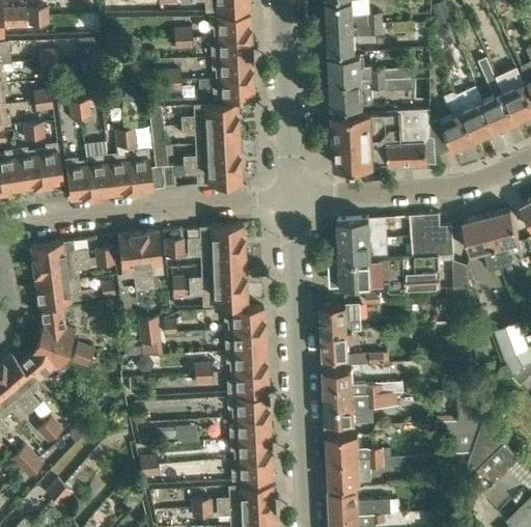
[(0,0),(0,18),(25,18),(24,8),(1,9),(0,0)]
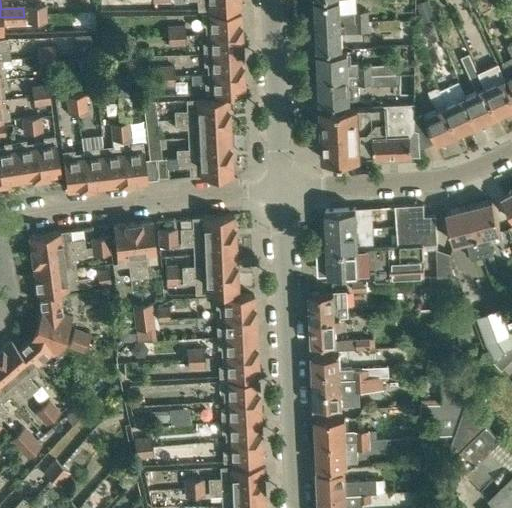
[(239,10),(238,0),(184,0),(184,2),(198,1),(199,12),(208,12),(239,10)]
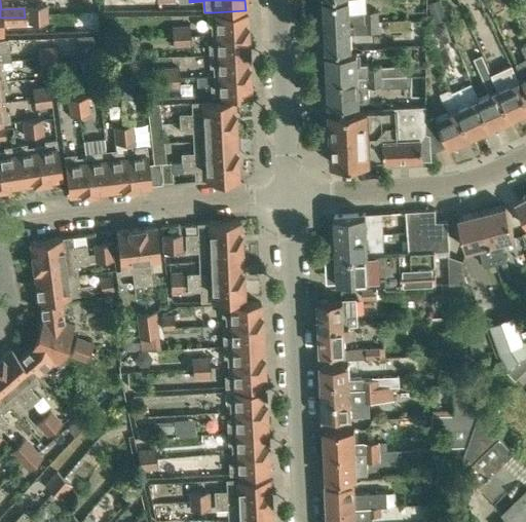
[(324,2),(325,28),(379,26),(378,15),(348,16),(348,1),(324,2)]
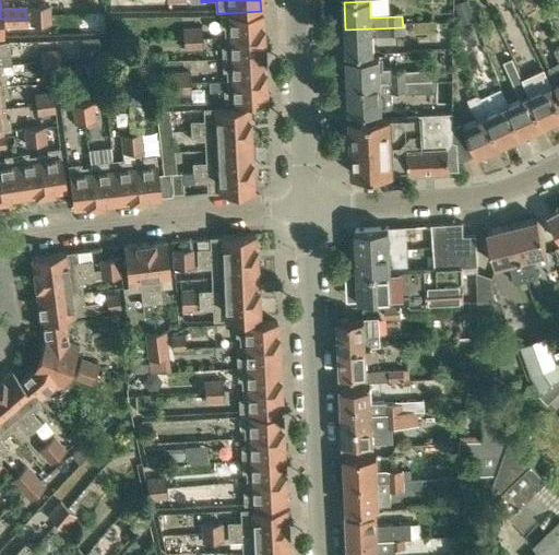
[(467,2),(454,8),(462,28),(475,24),(467,2)]
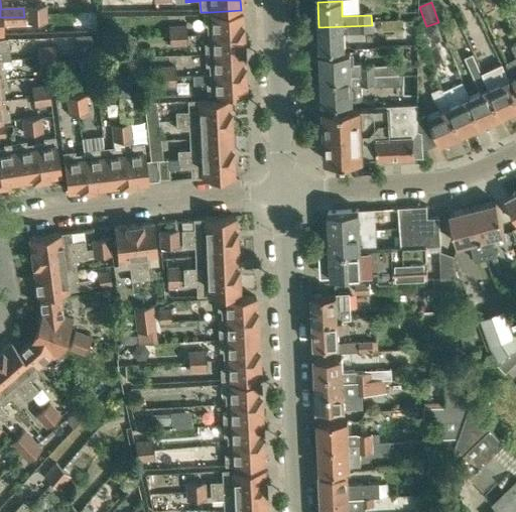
[(26,17),(46,17),(46,8),(26,9),(26,17)]
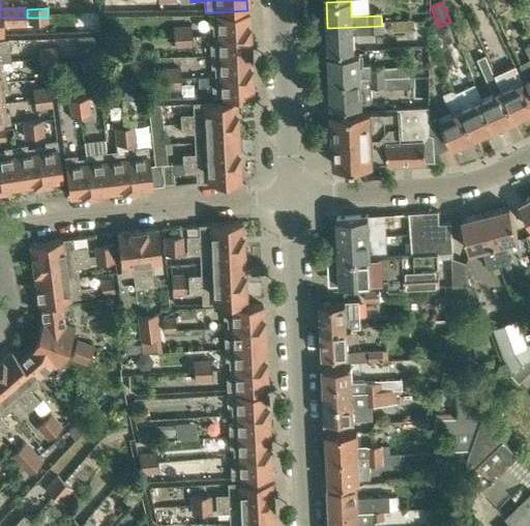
[(213,37),(217,37),(249,36),(248,15),(209,17),(210,29),(213,29),(213,37)]
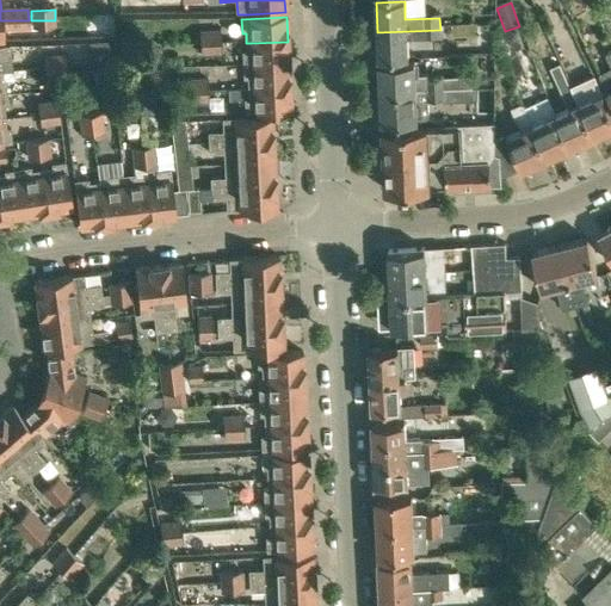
[(29,31),(29,20),(0,20),(0,43),(2,43),(2,32),(29,31)]
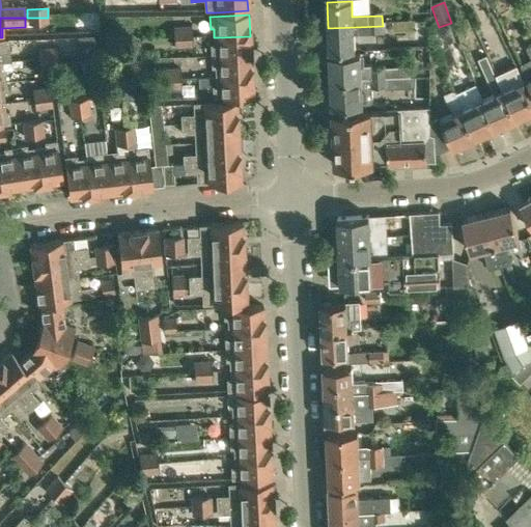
[(48,18),(27,18),(27,27),(48,26),(48,18)]
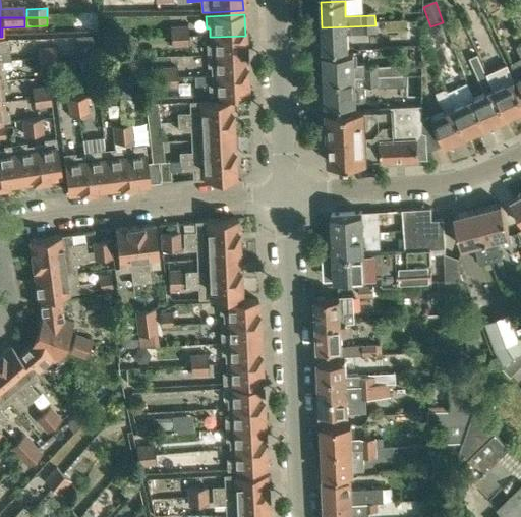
[(375,35),(375,25),(322,27),(323,53),(347,52),(346,37),(375,35)]
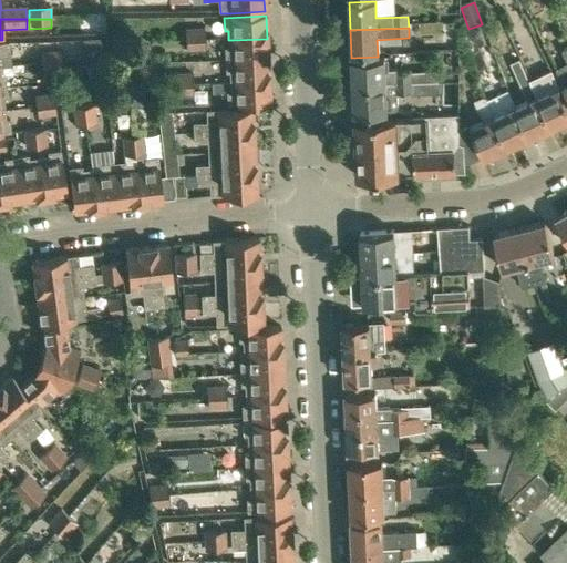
[(185,32),(186,41),(205,41),(205,31),(185,32)]
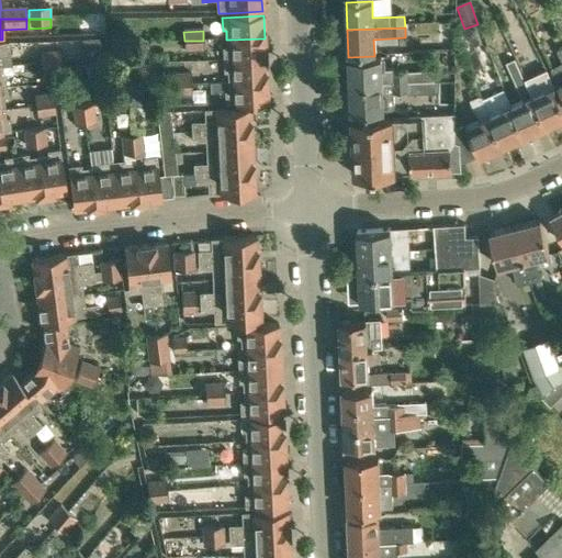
[(266,59),(265,38),(231,40),(226,40),(227,49),(223,51),(224,62),(232,62),(266,59)]
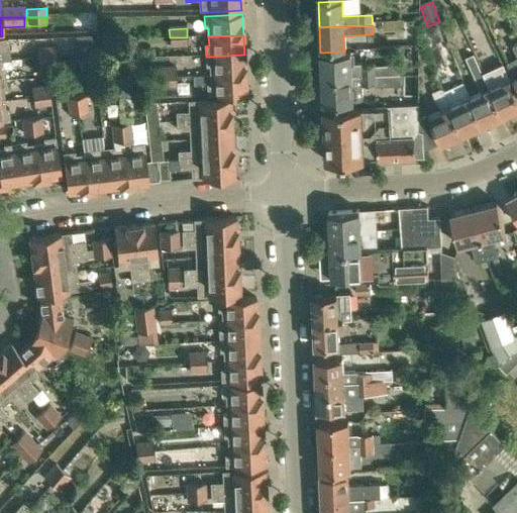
[(187,48),(187,37),(170,37),(170,49),(187,48)]
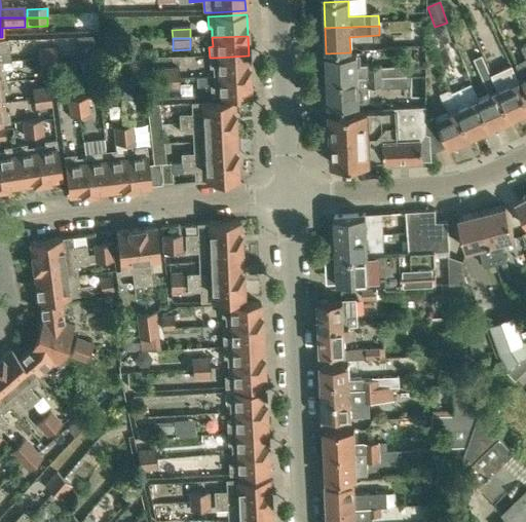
[(7,41),(0,41),(0,64),(9,64),(7,41)]
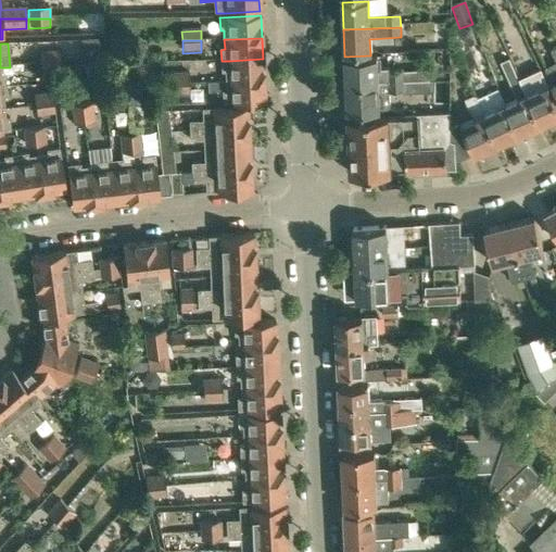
[(555,95),(555,50),(551,53),(555,62),(555,64),(543,72),(555,95)]
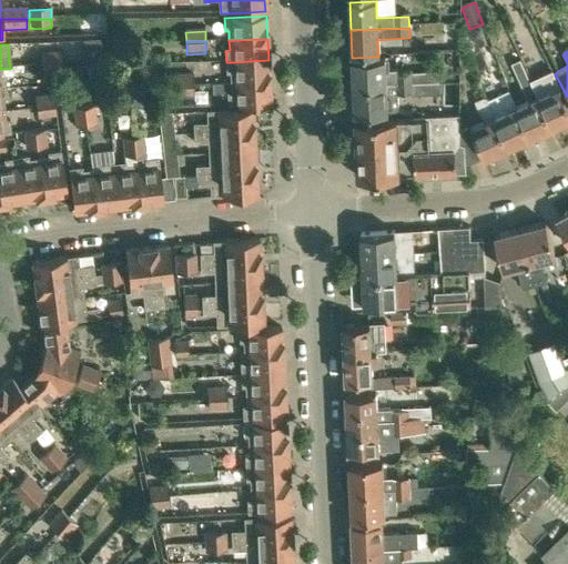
[(42,67),(61,64),(60,53),(41,56),(42,67)]
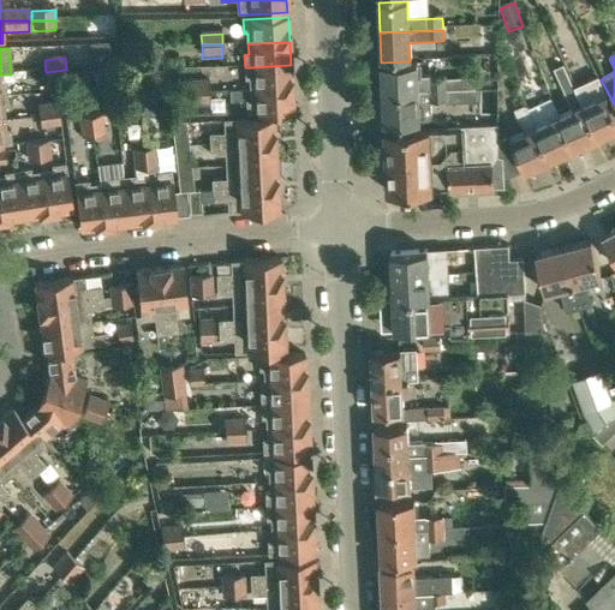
[(250,91),(255,91),(292,89),(291,65),(254,67),(245,67),(245,82),(250,82),(250,91)]
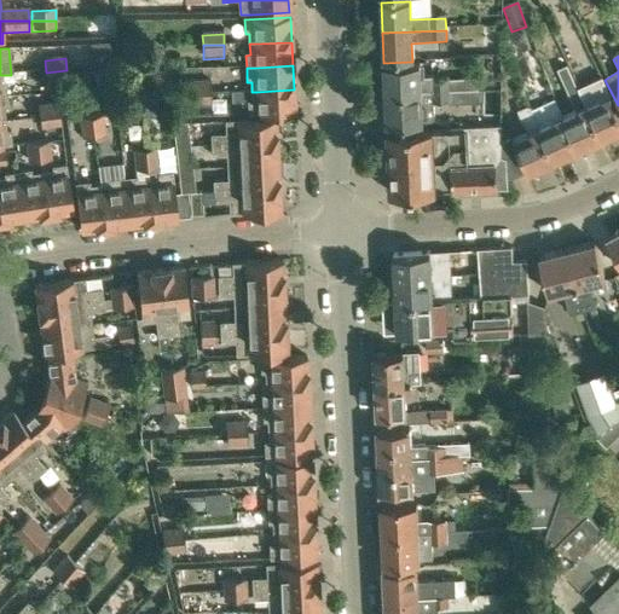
[(385,68),(386,98),(451,96),(450,82),(435,84),(435,81),(421,81),(420,67),(385,68)]
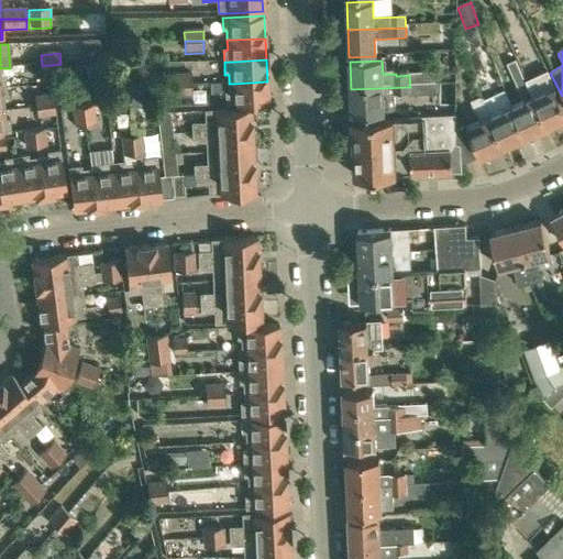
[(61,64),(42,66),(42,77),(62,75),(61,64)]
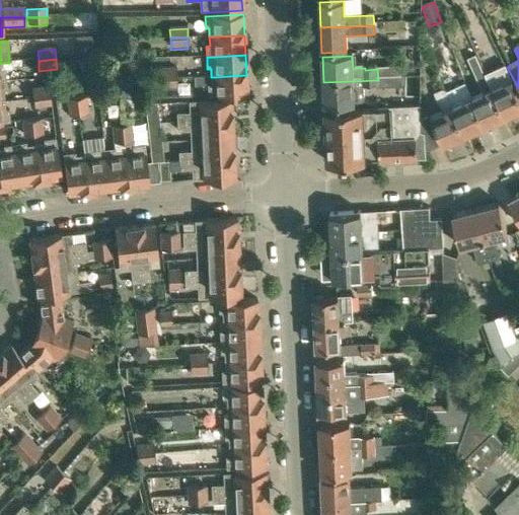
[(80,74),(96,74),(95,61),(87,61),(87,64),(80,64),(80,74)]
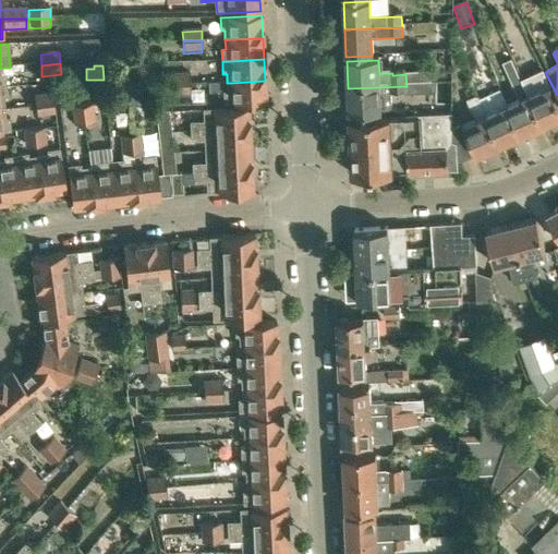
[(0,88),(7,88),(5,77),(11,77),(10,68),(0,68),(0,88)]
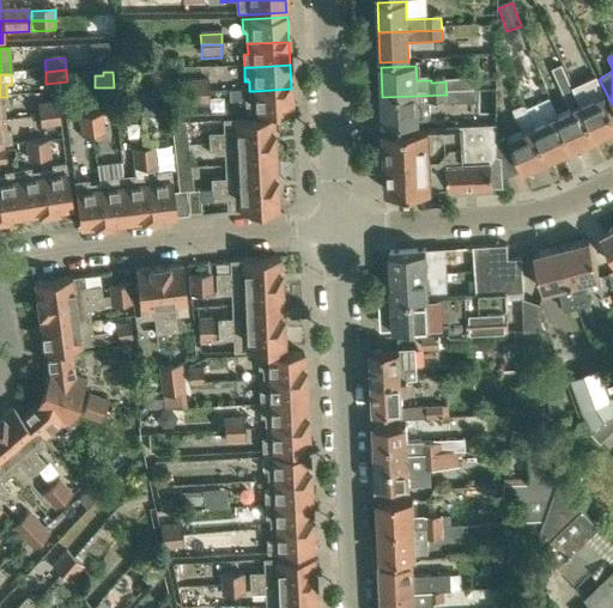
[(595,143),(572,91),(566,76),(556,80),(570,114),(557,119),(571,153),(595,143)]
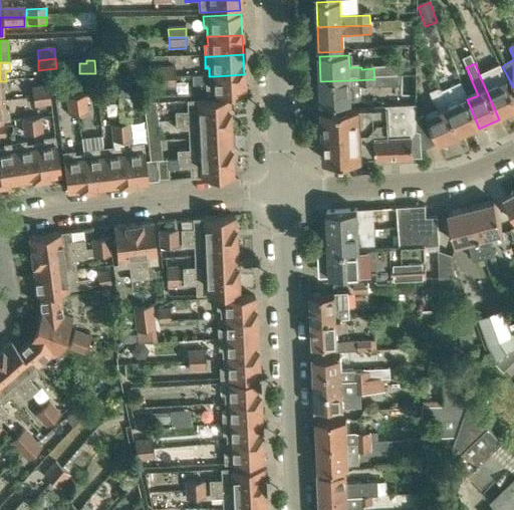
[(398,67),(387,68),(387,78),(398,78),(398,67)]
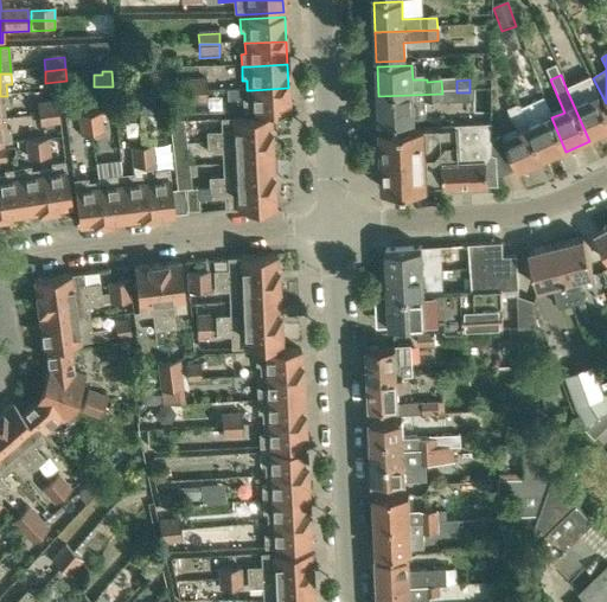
[(581,84),(567,90),(589,141),(606,133),(606,119),(590,81),(581,84)]
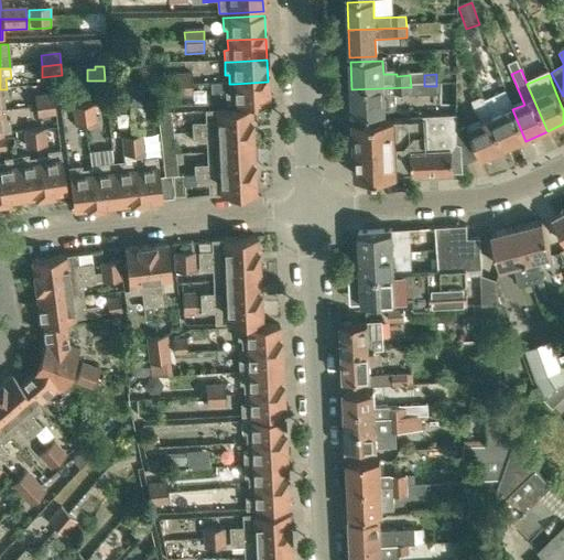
[(173,87),(192,86),(192,76),(172,76),(173,87)]
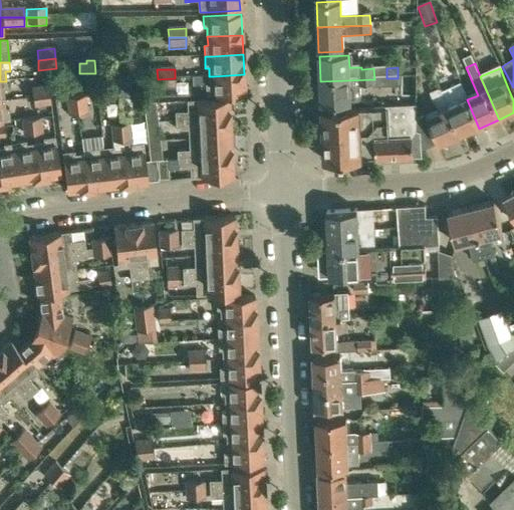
[(244,74),(213,76),(209,76),(210,85),(206,85),(207,97),(244,95),(244,74)]
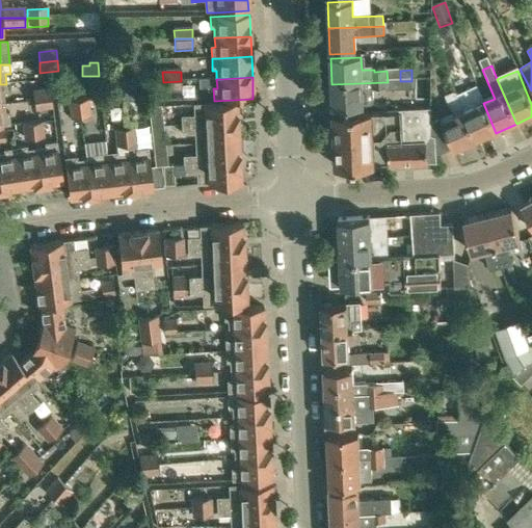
[(181,81),(163,82),(163,94),(182,93),(181,81)]
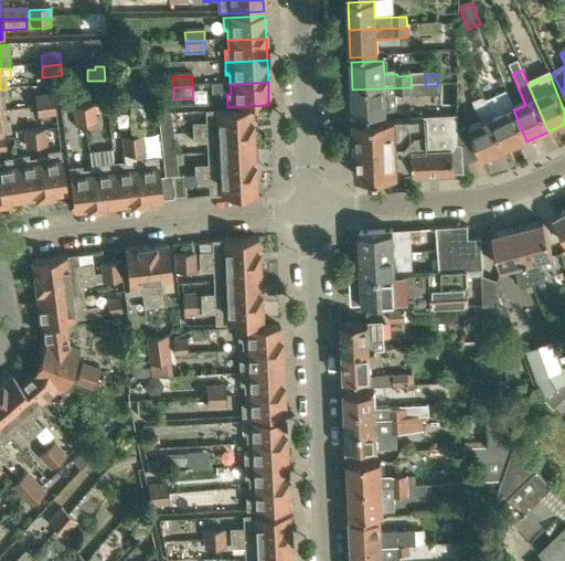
[(352,90),(353,117),(385,116),(396,115),(395,97),(408,96),(409,98),(437,97),(437,86),(425,86),(412,87),(352,90)]
